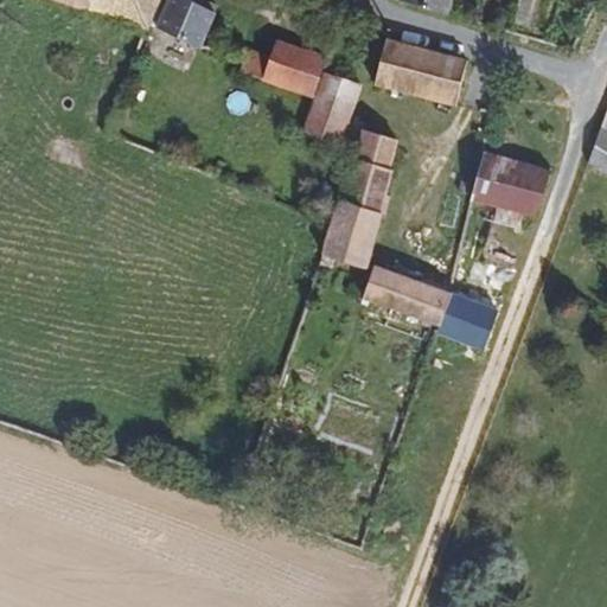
[(57,0),(147,30),(159,0),(57,0)]
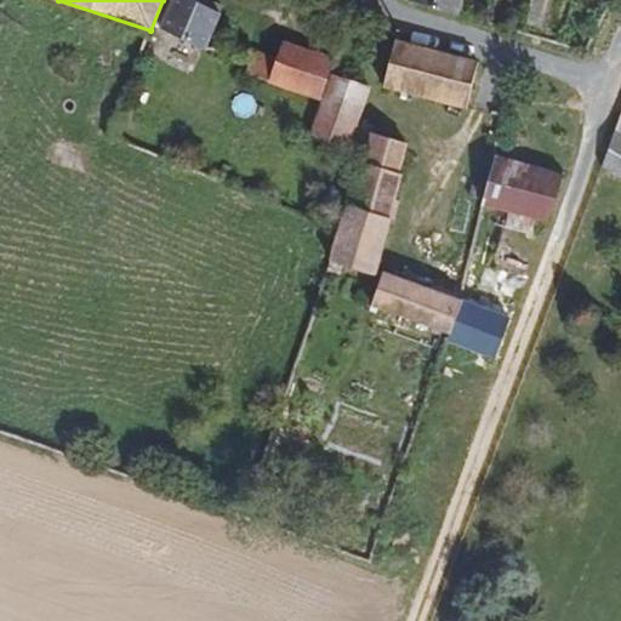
[(221,13),(218,12),(222,6),(210,0),(174,0),(161,29),(206,50),(221,13)]
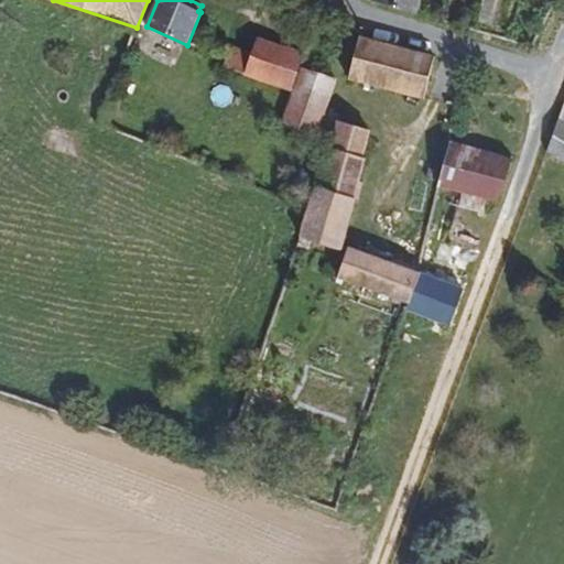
[(418,14),(421,0),(369,0),(392,8),(418,14)]
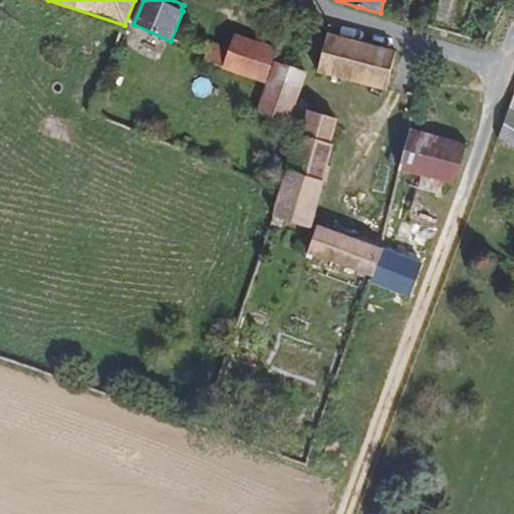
[(387,89),(396,52),(327,35),(317,72),(387,89)]
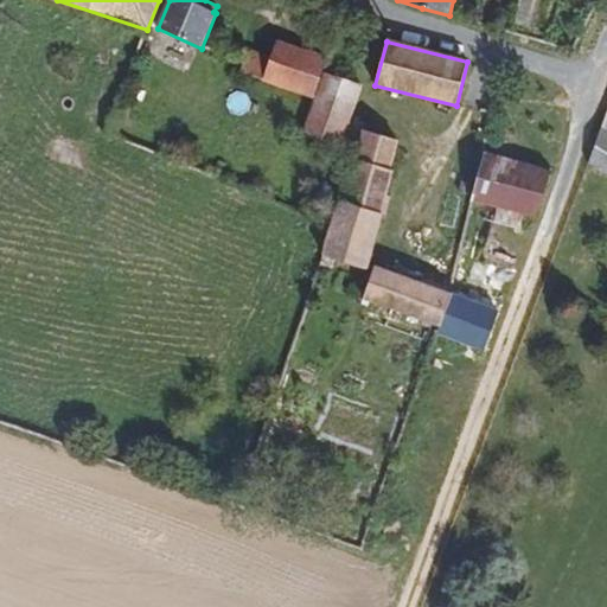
[(312,96),(325,58),(279,43),(272,59),(264,80),(312,96)]
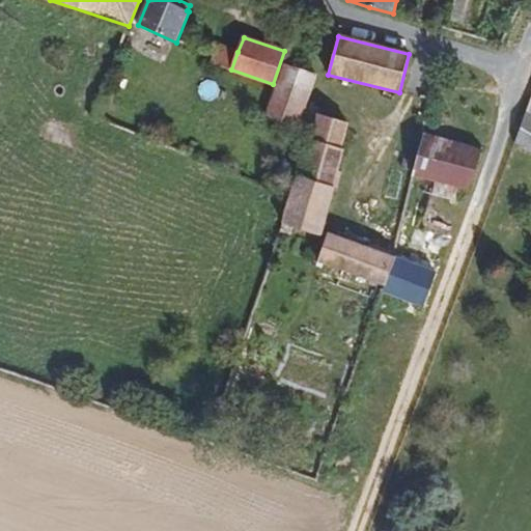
[(225,70),(232,51),(216,45),(208,63),(225,70)]
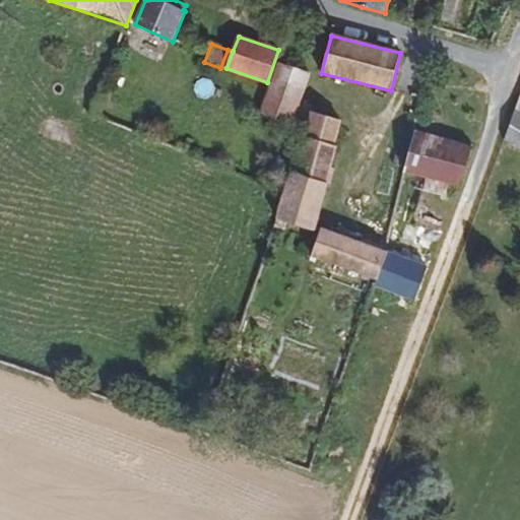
[(296,107),(309,72),(280,62),(272,84),(261,115),(303,136),(310,111),(296,107)]
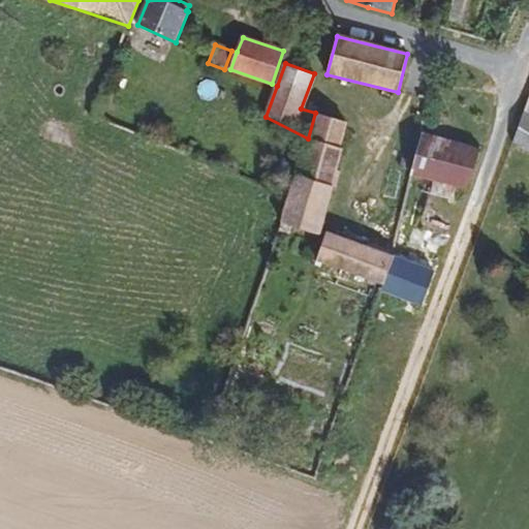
[(528,114),(525,112),(512,143),(528,151),(528,114)]
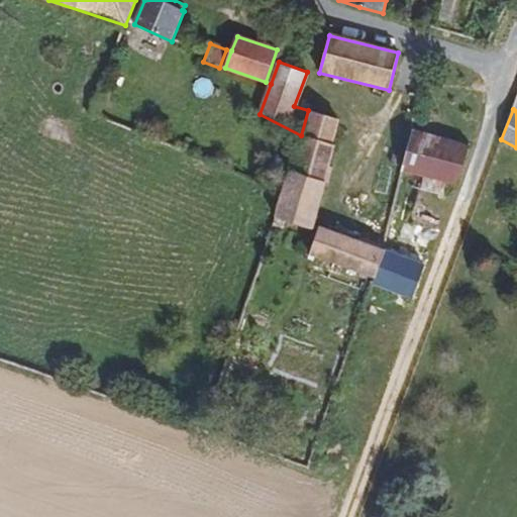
[(313,229),(333,144),(330,143),(337,119),(308,110),(301,135),(284,192),(277,216),(313,229)]
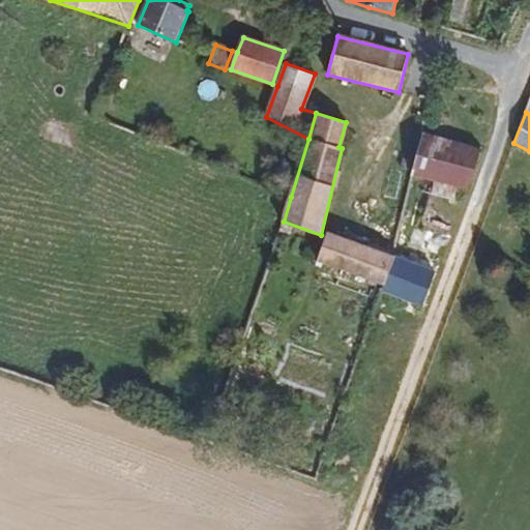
[(467,190),(480,150),(423,135),(411,176),(436,182),(454,187),(467,190)]
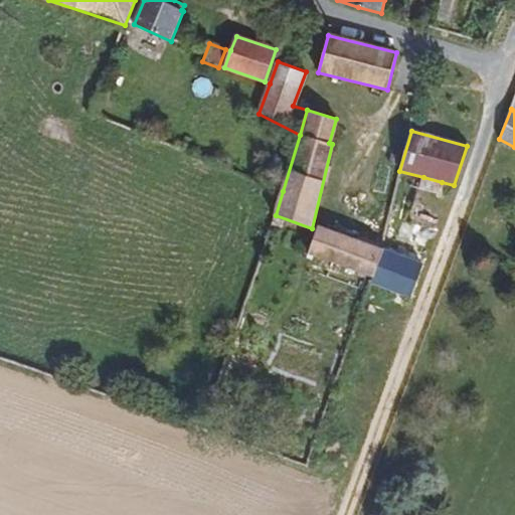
[(439,194),(442,182),(423,177),(420,188),(439,194)]
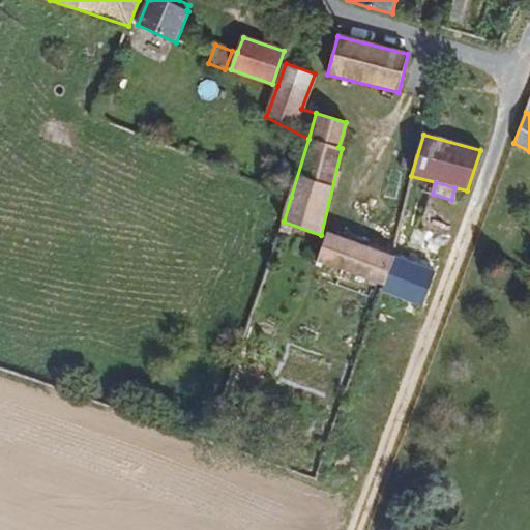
[(337,236),(327,233),(317,260),(384,285),(382,291),(422,304),(435,272),(390,256),(337,236)]
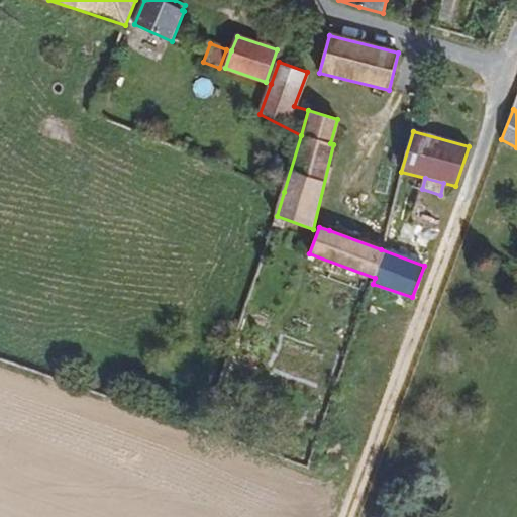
All buildings are outlined.
